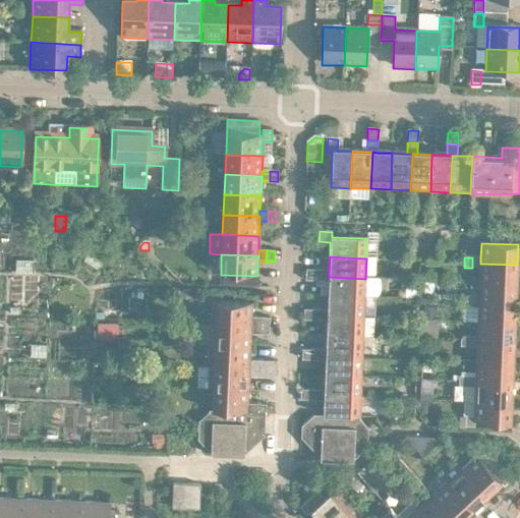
[(472,268),(480,269),(480,264),(480,257),(472,257),(472,268)]
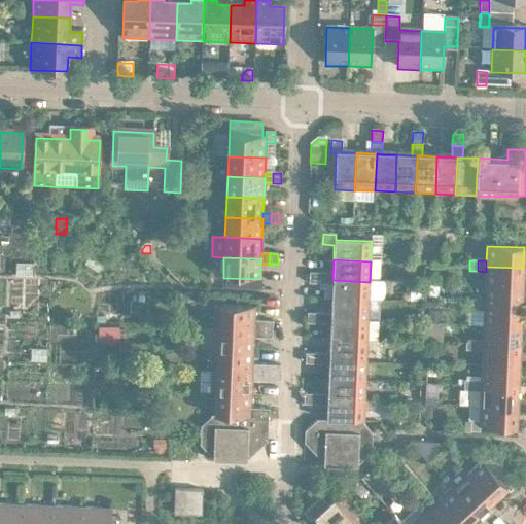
[(485,286),(522,288),(523,268),(486,267),(486,272),(485,286)]
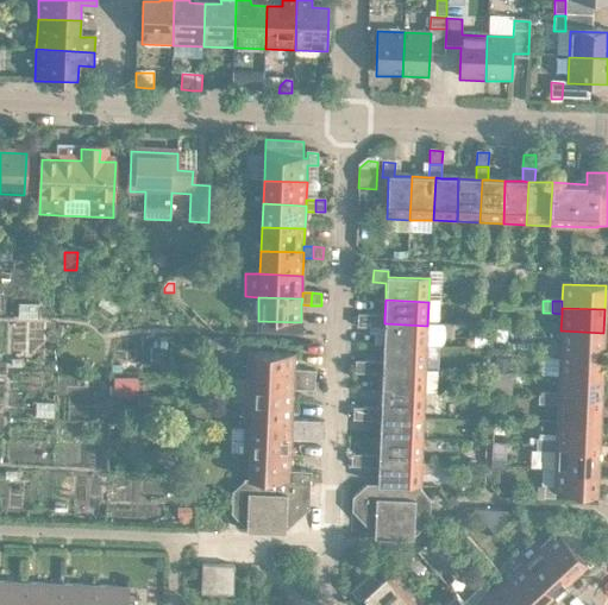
[(357,328),(371,328),(371,316),(357,316),(357,328)]
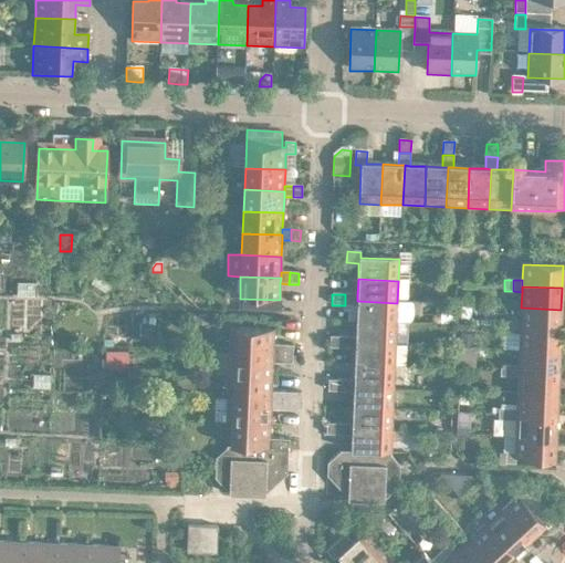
[(345,305),(357,306),(357,301),(357,295),(345,294),(345,305)]
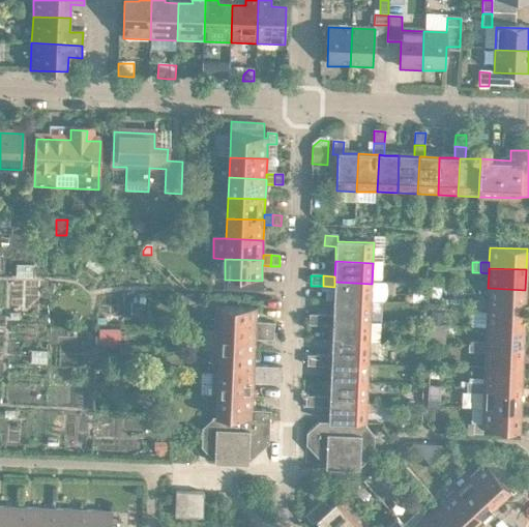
[(333,302),(371,303),(372,284),(334,282),(334,287),(333,302)]
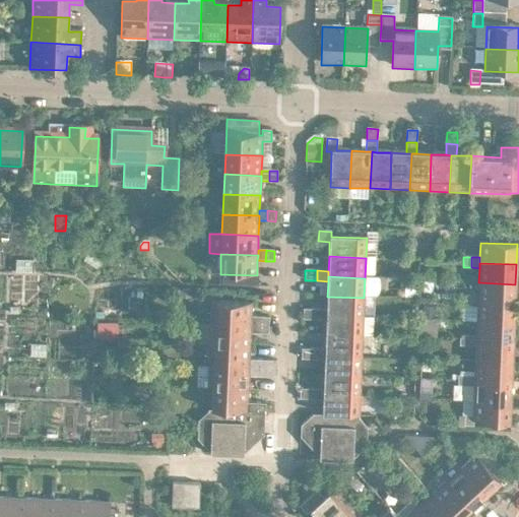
[(477,303),(515,304),(515,284),(478,282),(478,298),(477,303)]
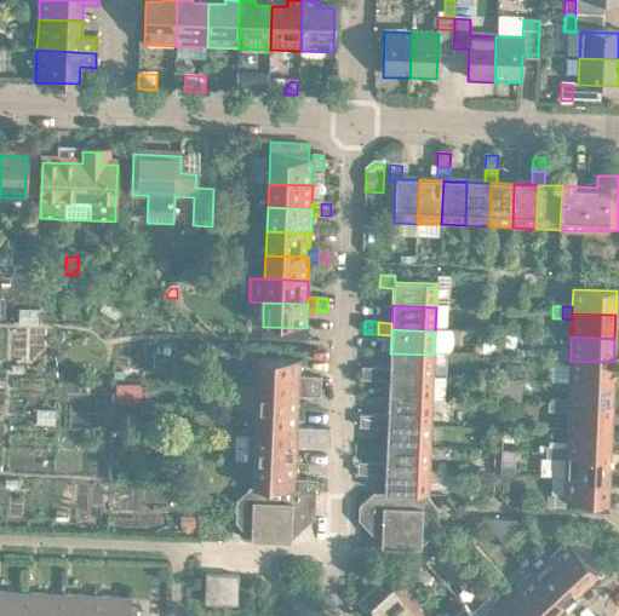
[(483,344),(482,356),(499,357),(499,344),(483,344)]
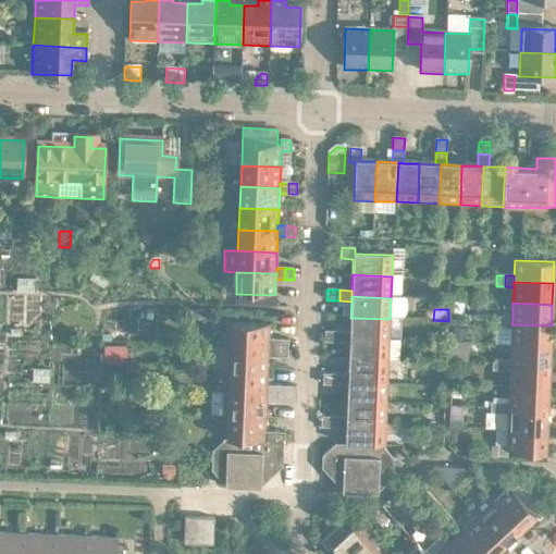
[(349,339),(390,341),(390,319),(350,318),(350,333),(349,339)]
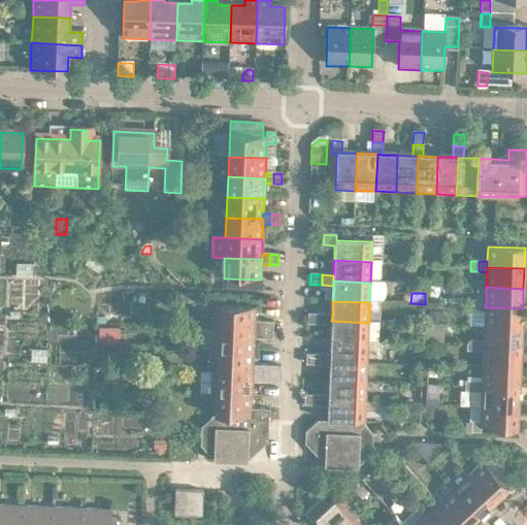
[(468,312),(476,312),(478,301),(468,301),(468,312)]
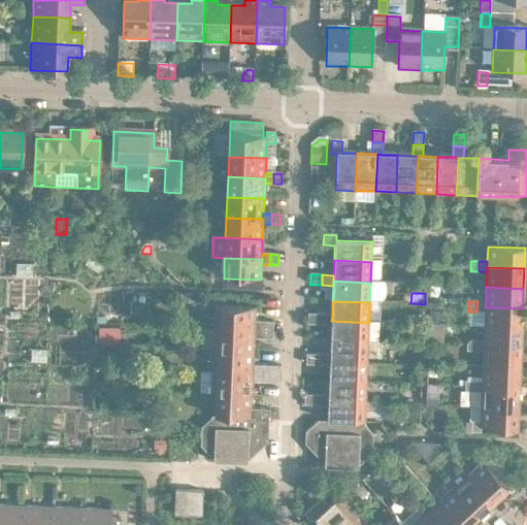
[(476,312),(485,313),(485,307),(486,302),(478,301),(476,312)]
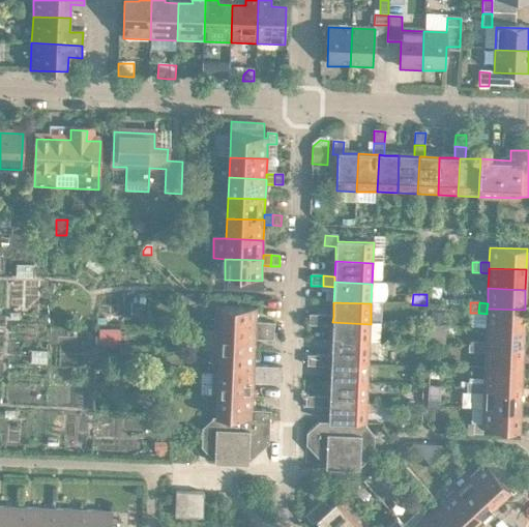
[(432,306),(431,326),(444,327),(445,306),(432,306)]
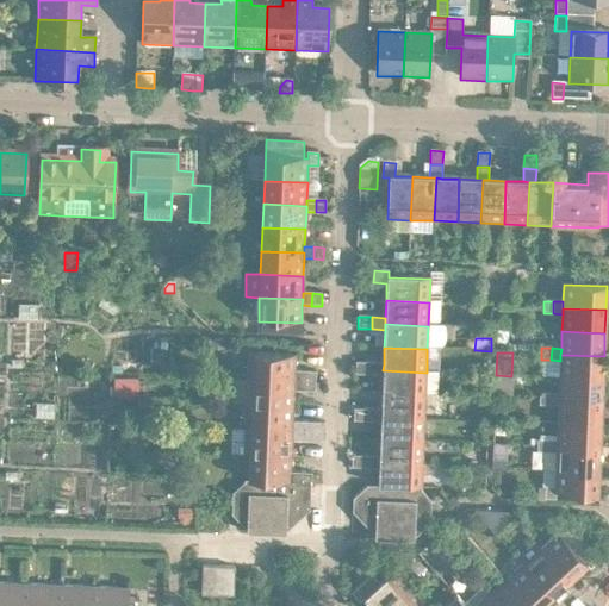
[(248,355),(247,380),(316,383),(316,373),(294,372),(296,356),(248,355)]
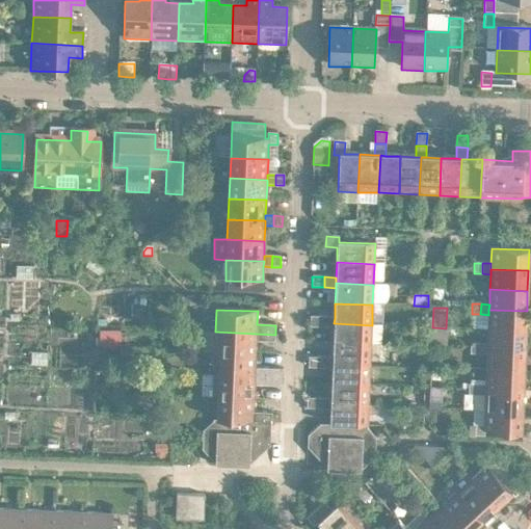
[(488,329),(526,332),(527,311),(488,310),(488,315),(488,329)]
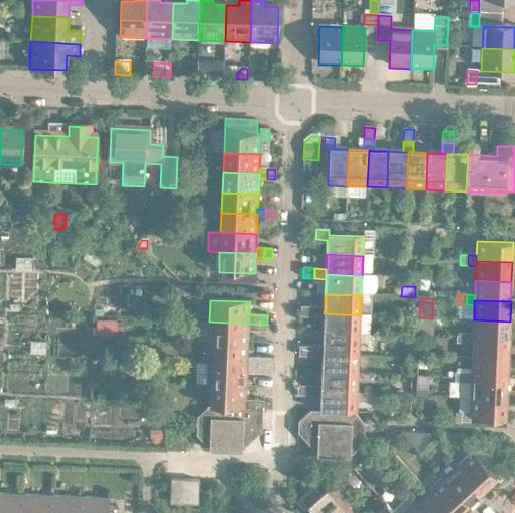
[(300,317),(312,318),(312,308),(301,307),(300,317)]
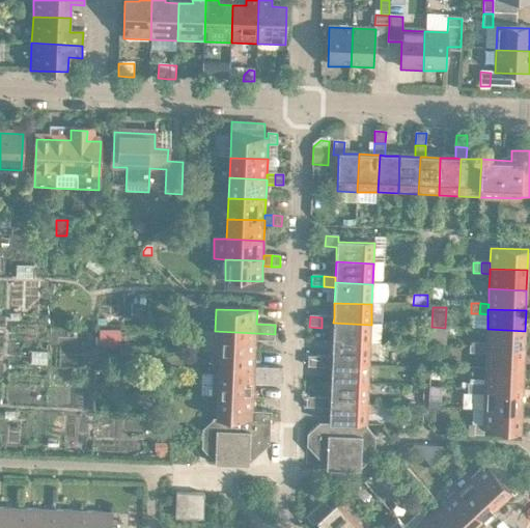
[(322,328),(333,328),(333,323),(334,317),(322,317),(322,328)]
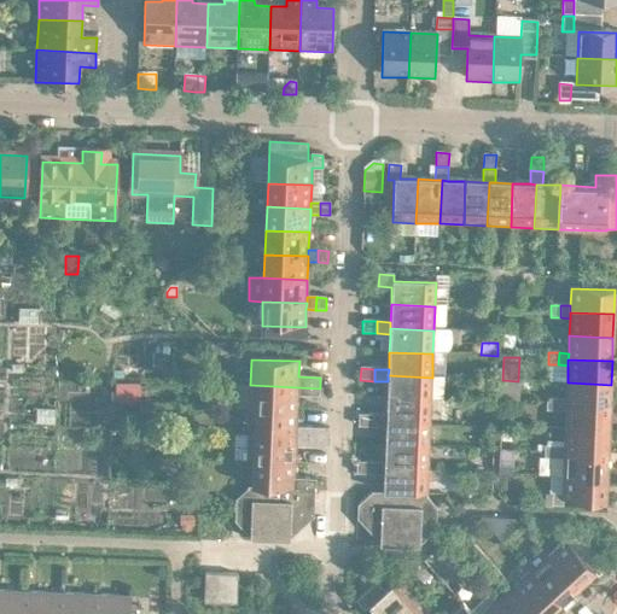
[(388,399),(431,401),(432,378),(388,375),(388,381),(388,399)]
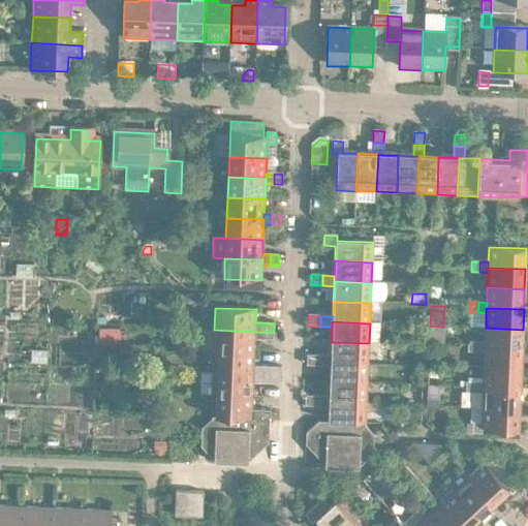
[(430,326),(429,345),(444,346),(445,327),(443,327),(430,326)]
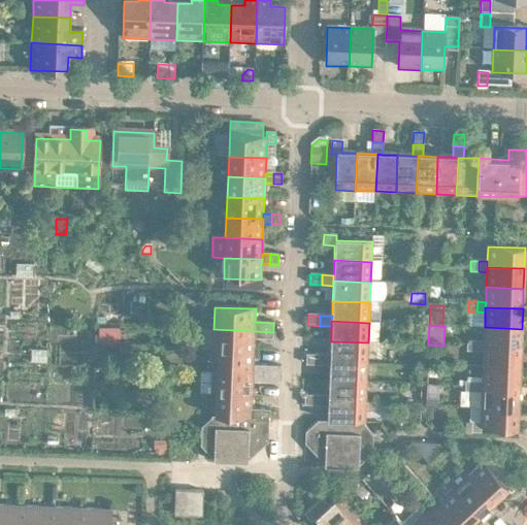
[(484,348),(521,350),(522,329),(485,327),(484,342),(484,348)]
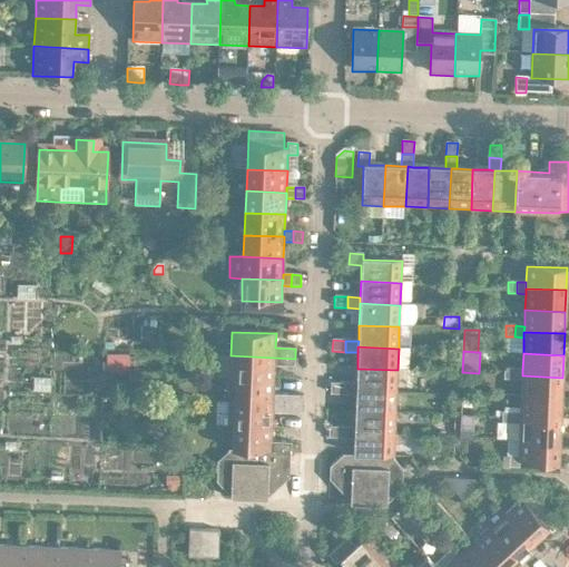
[(216,379),(229,380),(274,381),(274,367),(294,368),(295,359),(231,355),(219,355),(219,362),(217,362),(216,379)]
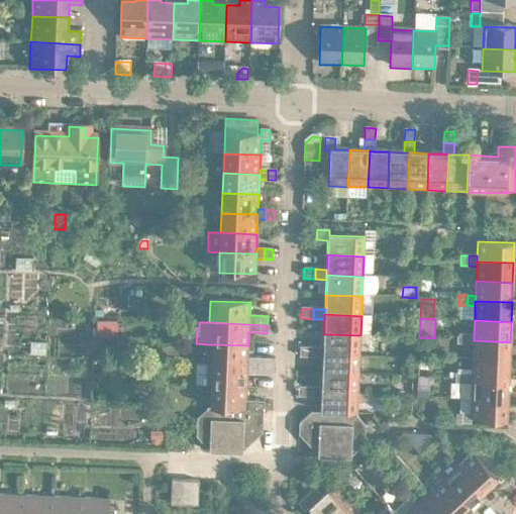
[(98,323),(98,339),(117,339),(117,323),(98,323)]
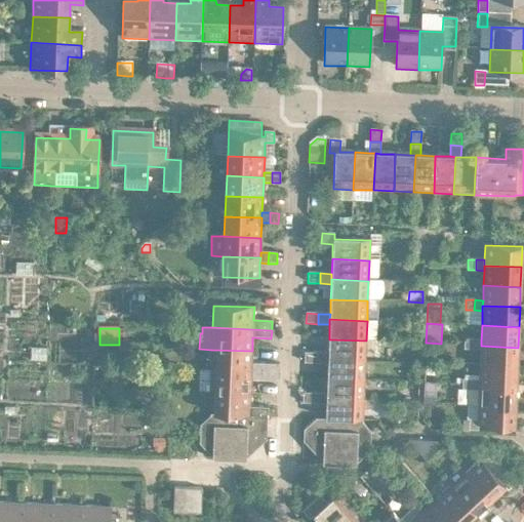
[(328,359),(365,361),(366,340),(329,339),(328,354),(328,359)]
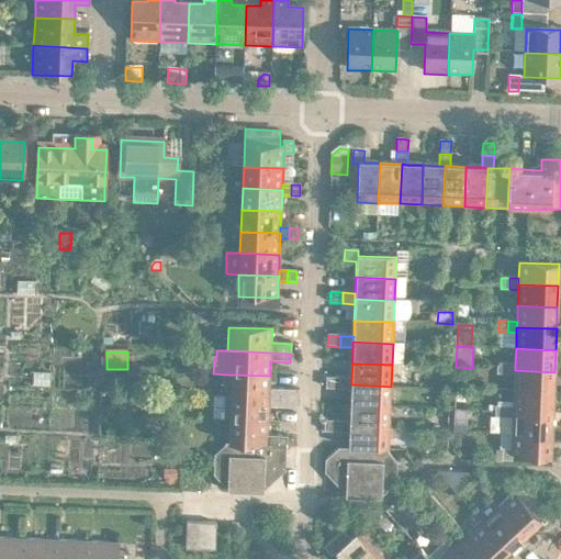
[(496,375),(506,376),(506,365),(497,364),(496,375)]
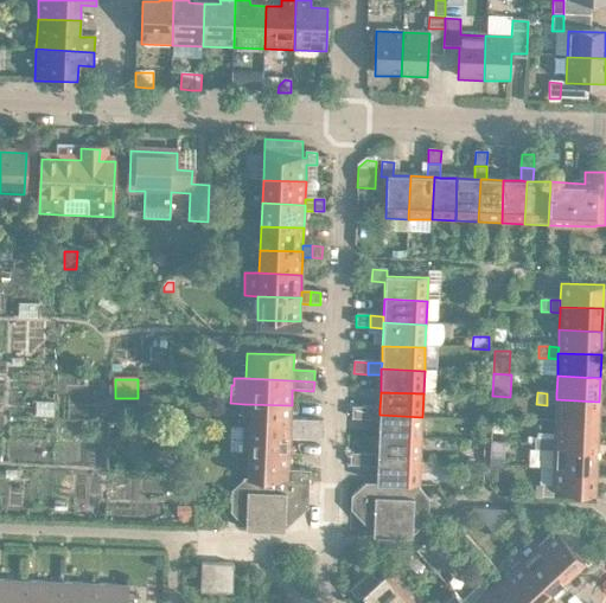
[(547,405),(556,405),(556,399),(556,393),(547,393),(547,405)]
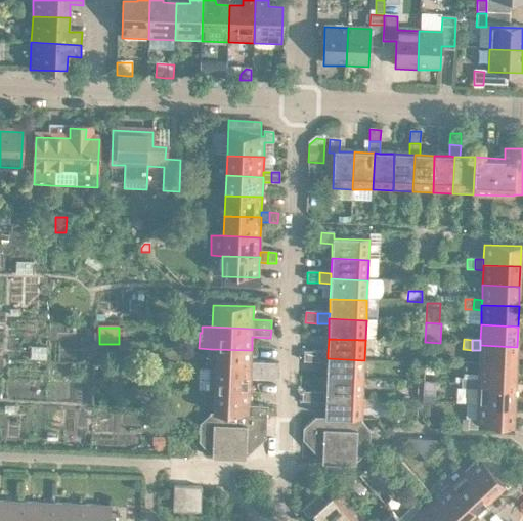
[(479,365),(516,366),(517,347),(480,345),(480,350),(479,365)]
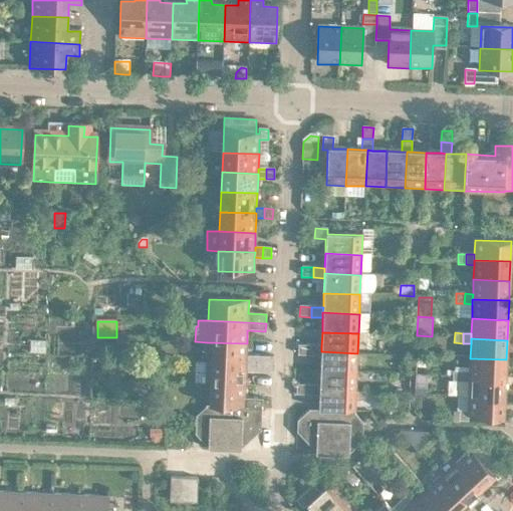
[(207,342),(206,363),(272,365),(272,357),(246,356),(247,343),(207,342)]
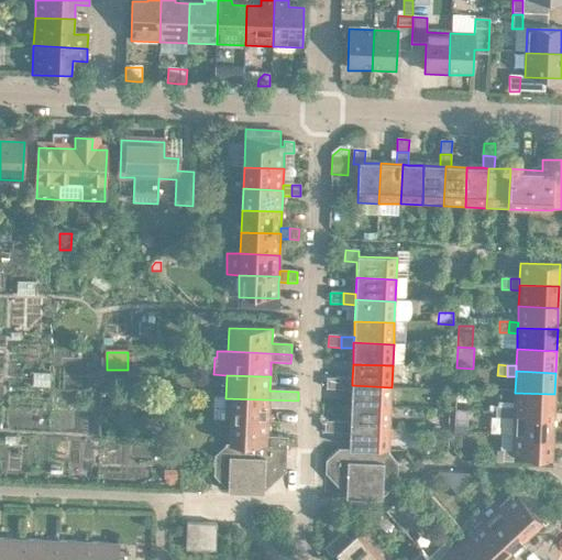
[(327,390),(339,391),(340,380),(327,379),(327,390)]
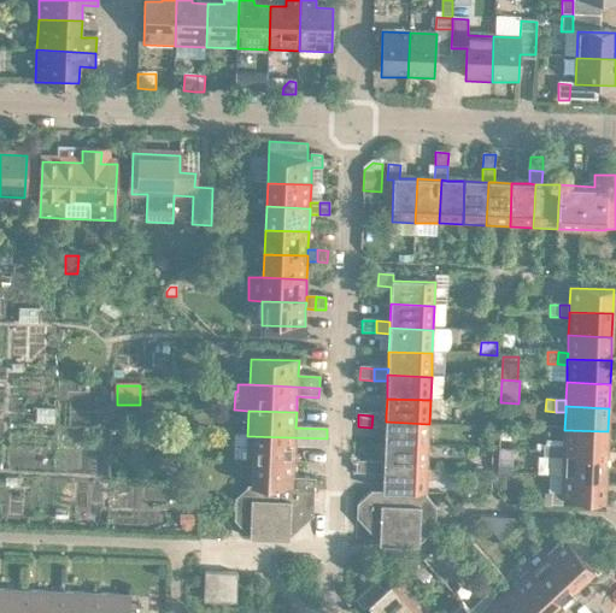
[(371,428),(385,428),(386,422),(386,416),(373,416),(371,428)]
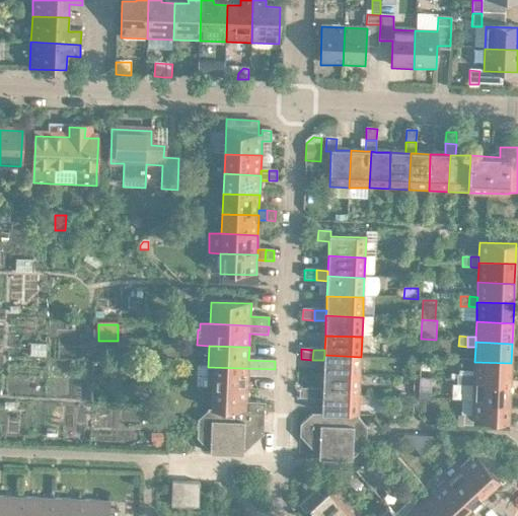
[(323,375),(360,377),(361,357),(324,355),(323,360),(323,375)]
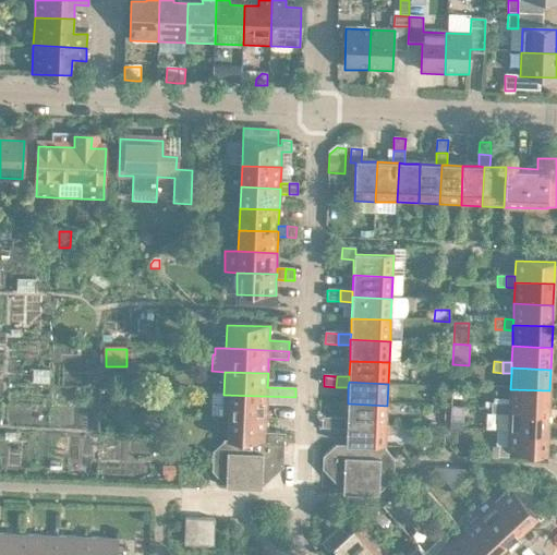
[(509,405),(509,410),(548,412),(549,390),(510,389),(509,405)]
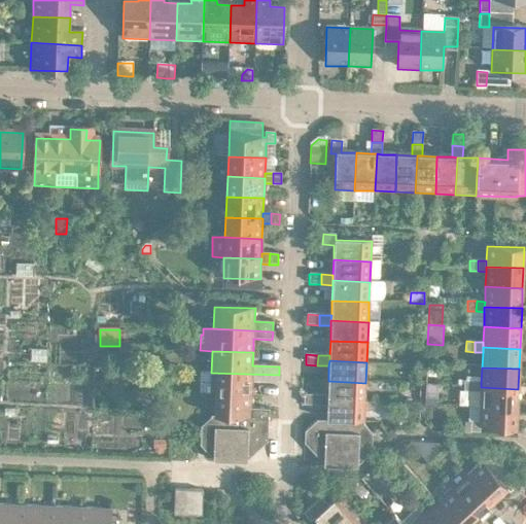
[(106,371),(105,386),(121,386),(121,371),(106,371)]
